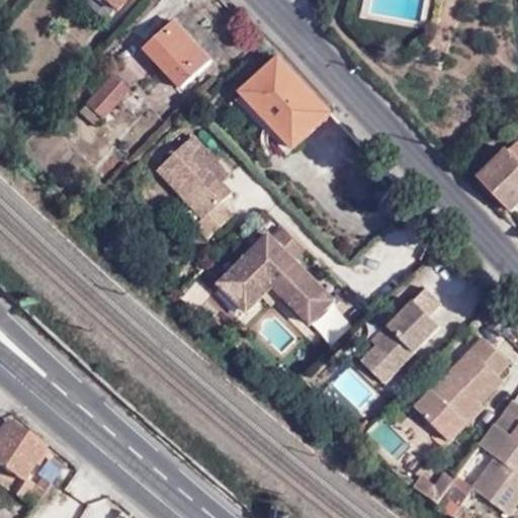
[(213,59),(174,20),(145,50),(183,89),(213,59)]
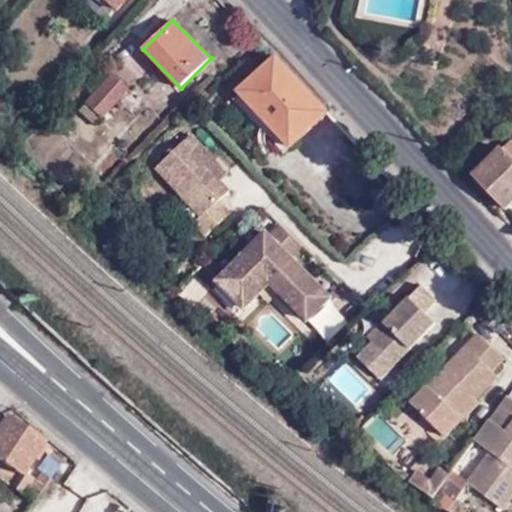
[(329,112),(278,57),(239,92),(291,148),(329,112)]
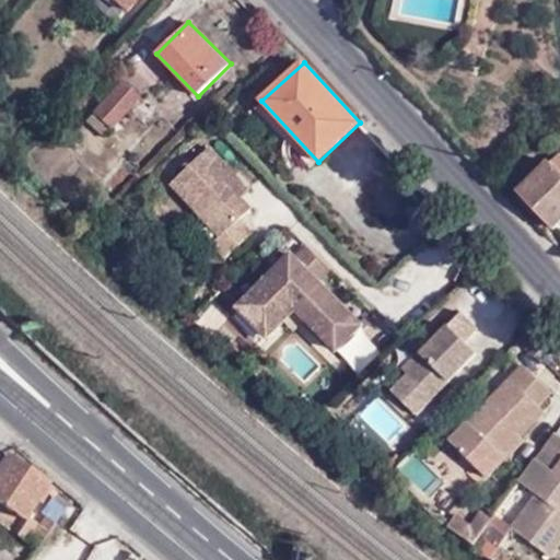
[(108,132),(138,101),(119,83),(89,115),(108,132)]
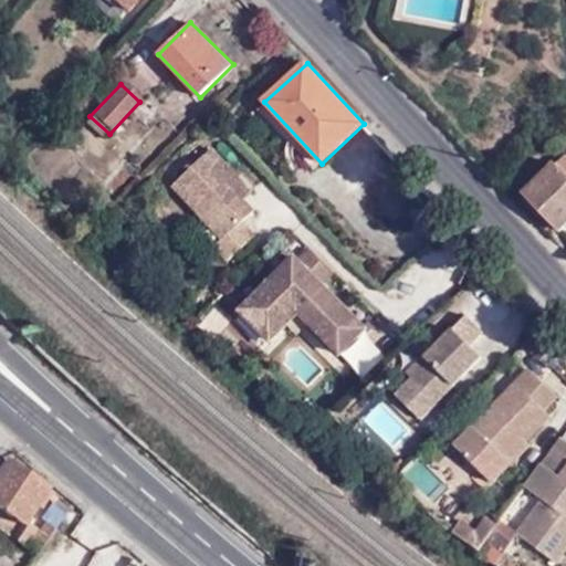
[(0,111),(0,130),(10,122),(0,111)]
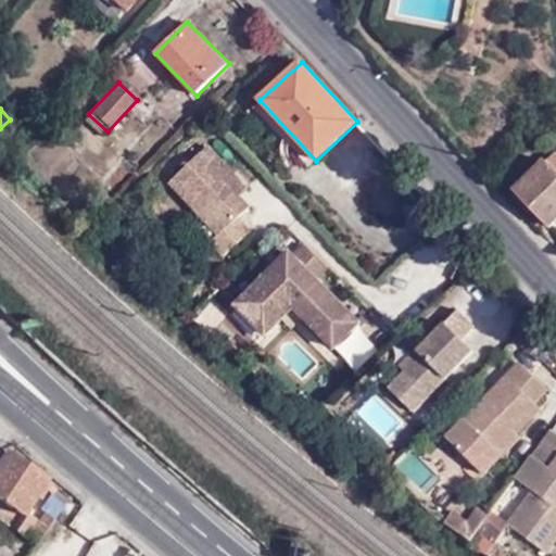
[(224,181),(231,174),(207,148),(168,181),(216,235),(210,241),(222,255),(248,231),(236,218),(248,209),(238,197),(224,181)]
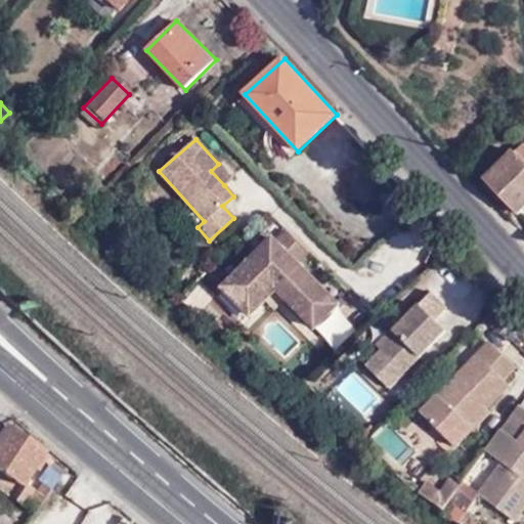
[(523,206),(523,141),(486,179),(518,213),(523,206)]
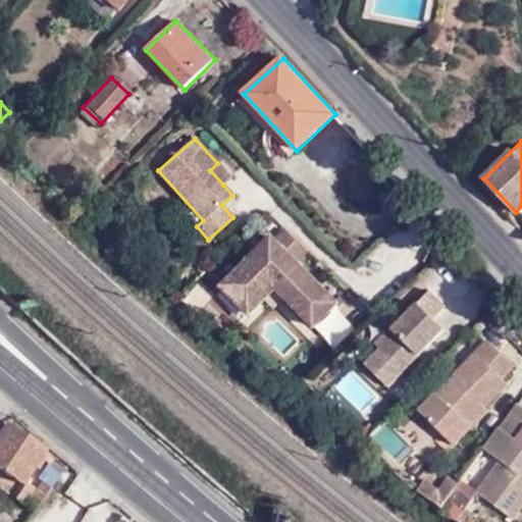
[(229,177),(217,163),(210,170),(223,185),(229,177)]
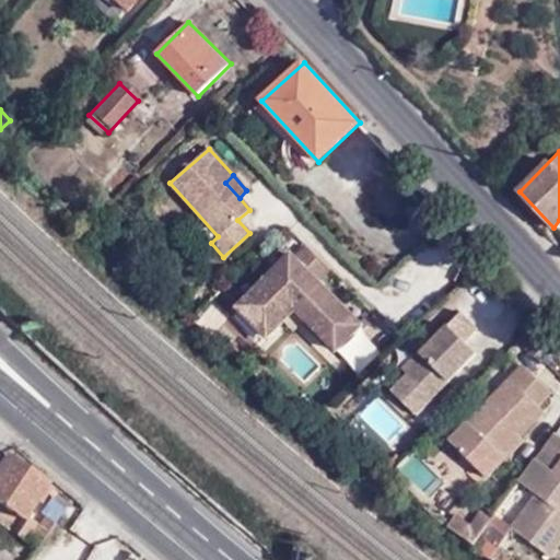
[(327,271),(304,248),(292,259),(289,257),(236,308),(265,338),(318,287),(315,283),(327,271)]
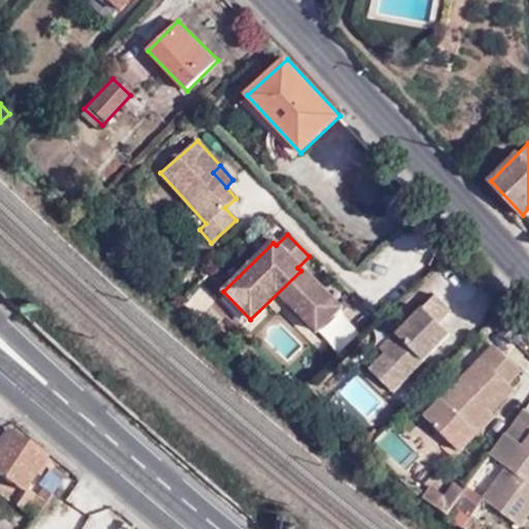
[(422,355),(430,347),(433,350),(449,333),(424,307),(397,333),(400,336),(384,352),(407,375),(424,359),(422,355)]
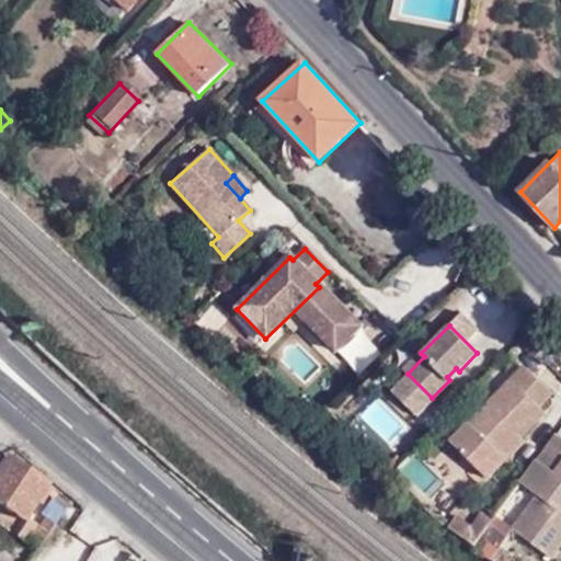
[(408,374),(424,356),(421,353),(419,351),(402,367),(408,374)]
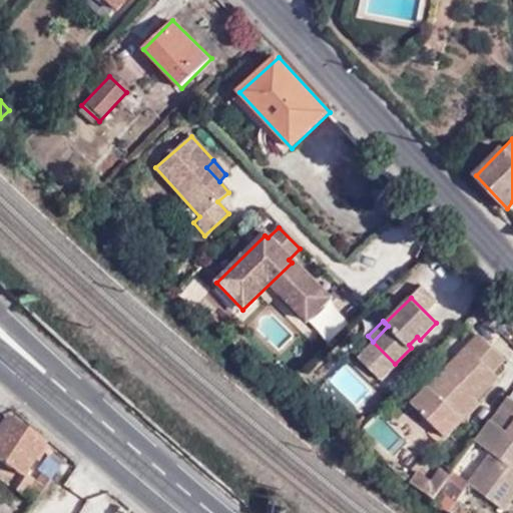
[(411,348),(420,340),(417,337),(409,345),(411,348)]
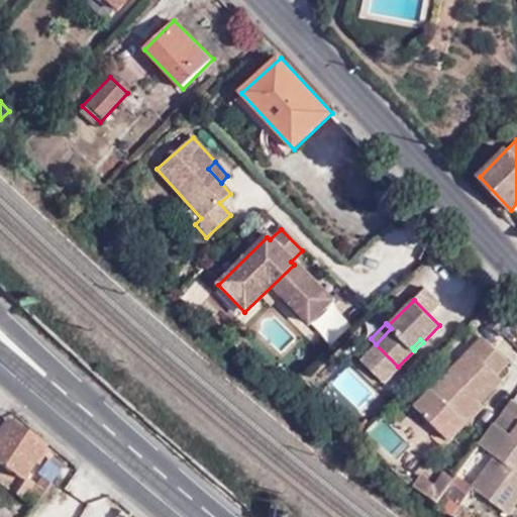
[(484,339),(416,409),(450,442),(467,425),(462,422),(481,404),(502,382),(497,377),(509,365),(484,339)]
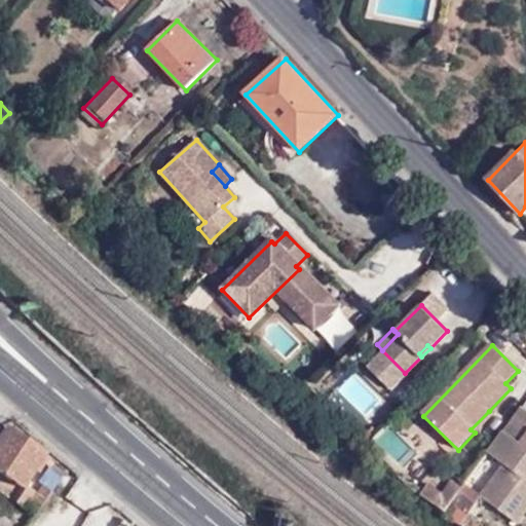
[(371,368),(340,386),(357,414),(387,396),(371,368)]
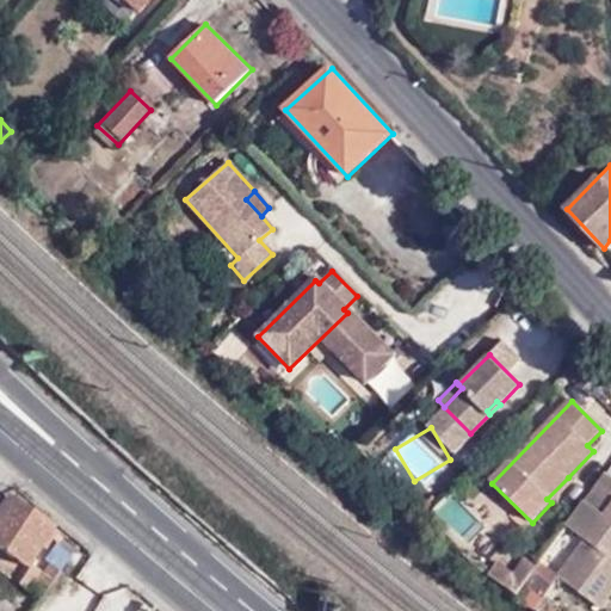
[(610,477),(604,471),(566,525),(586,539),(557,576),(600,608),(610,592),(610,504),(610,503),(610,477)]
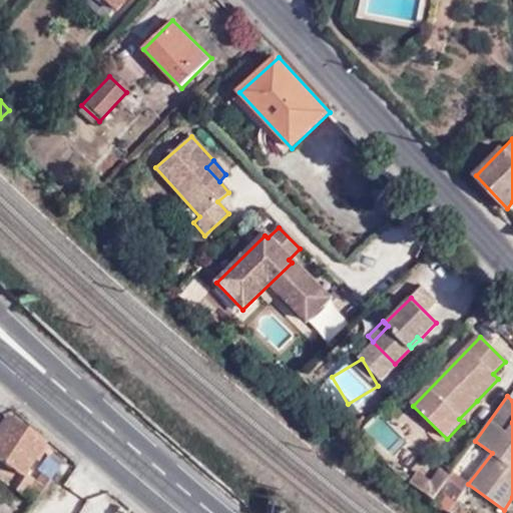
[(477,401),(459,419),(463,422),(480,405),(477,401)]
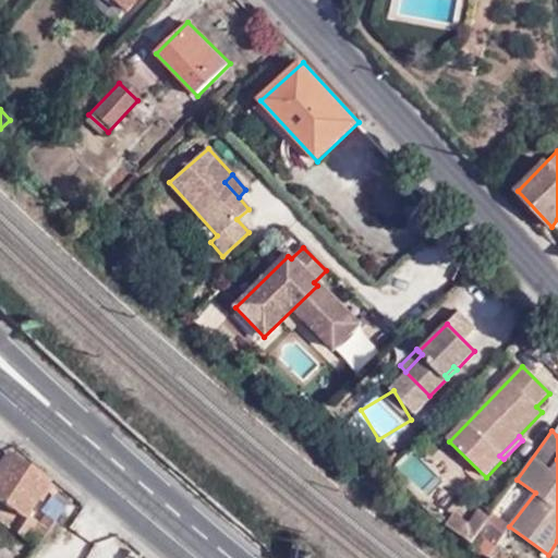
[(71,494),(48,473),(44,480),(4,451),(0,457),(0,502),(20,517),(41,487),(52,495),(56,488),(69,498),(71,494)]
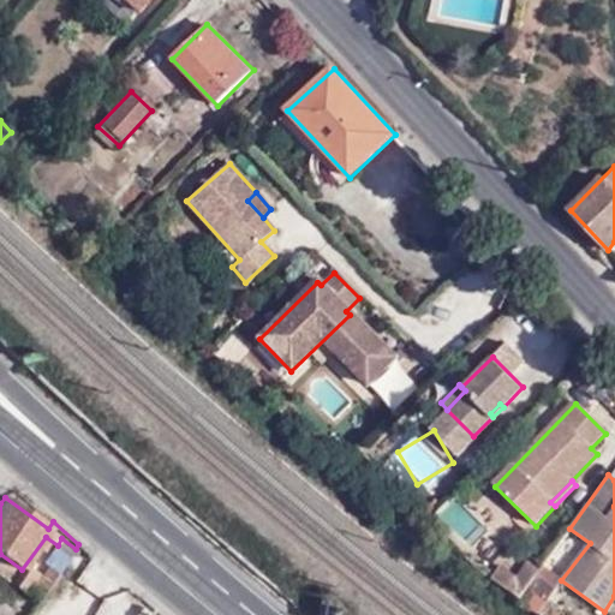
[(500,563),(493,572),(520,593),(525,586),(526,586),(536,573),(539,568),(527,560),(515,575),(500,563)]
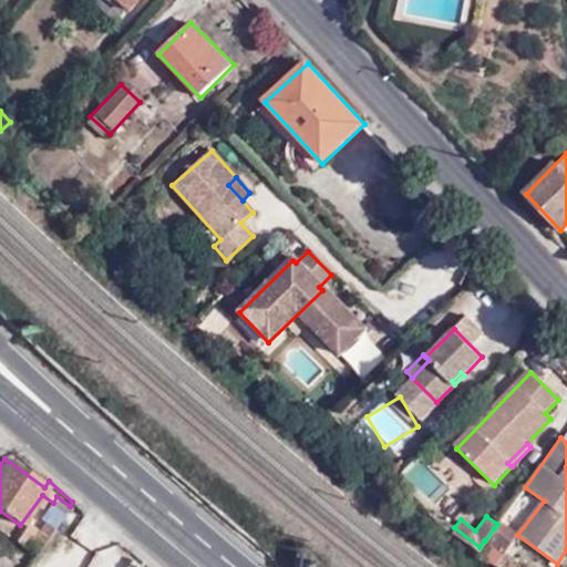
[(454,527),(451,532),(476,552),(480,547),(454,527)]
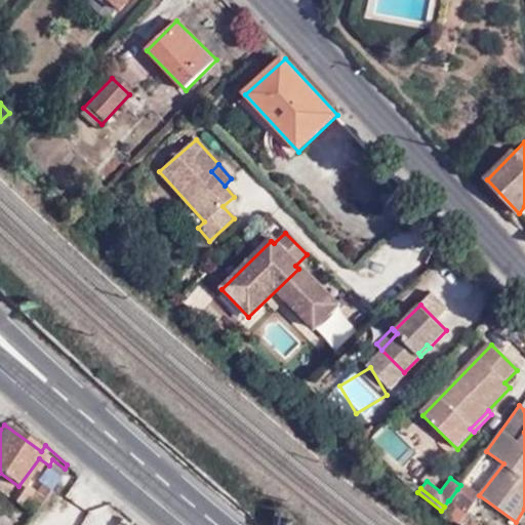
[(449,500),(448,500),(466,515),(475,502),(457,489),(449,500)]
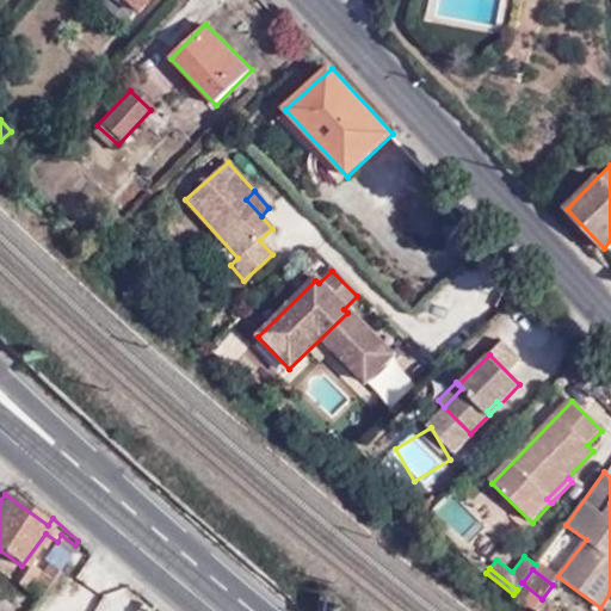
[(30,588),(41,597),(51,579),(42,572),(30,588)]
